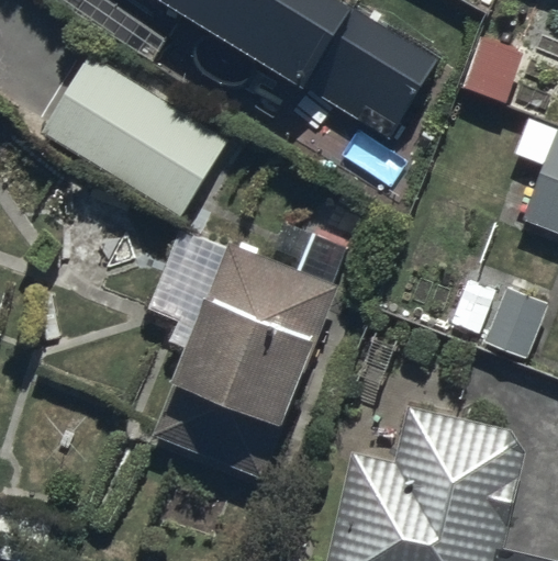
[(433,57),(338,0),(156,0),(384,138),(433,57)]
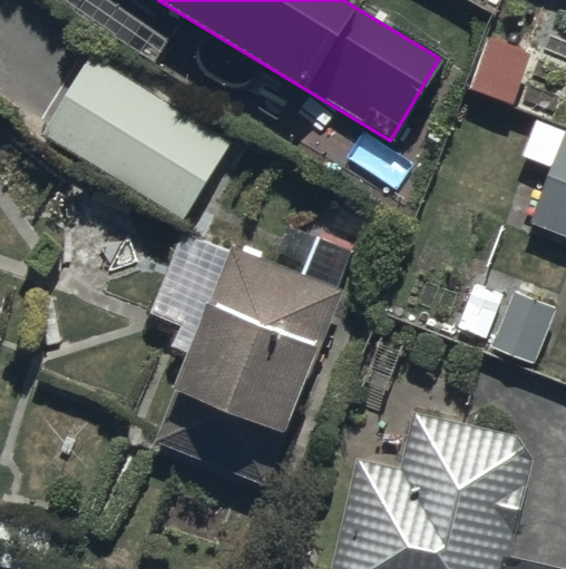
[(515,96),(532,48),(487,31),(470,79),(515,96)]
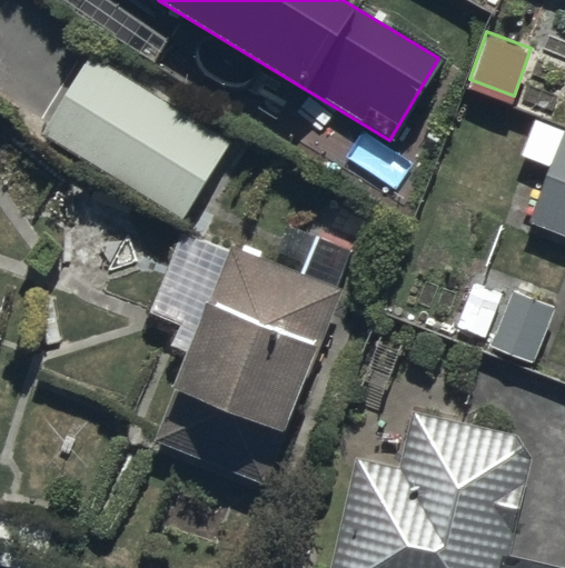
[(39,132),(182,221),(233,141),(89,52),(39,132)]
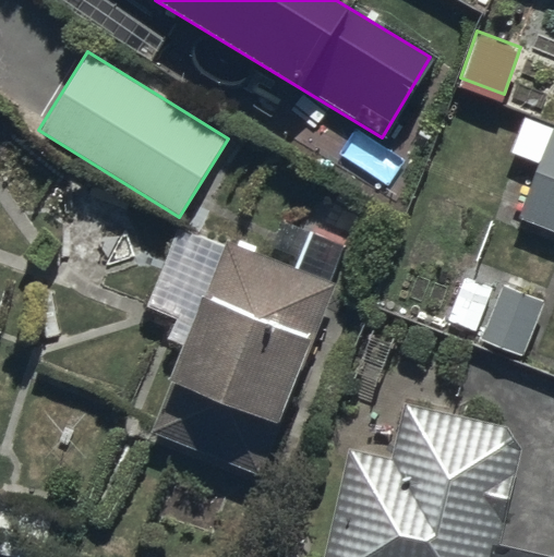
[(519,216),(553,230),(553,131),(519,216)]
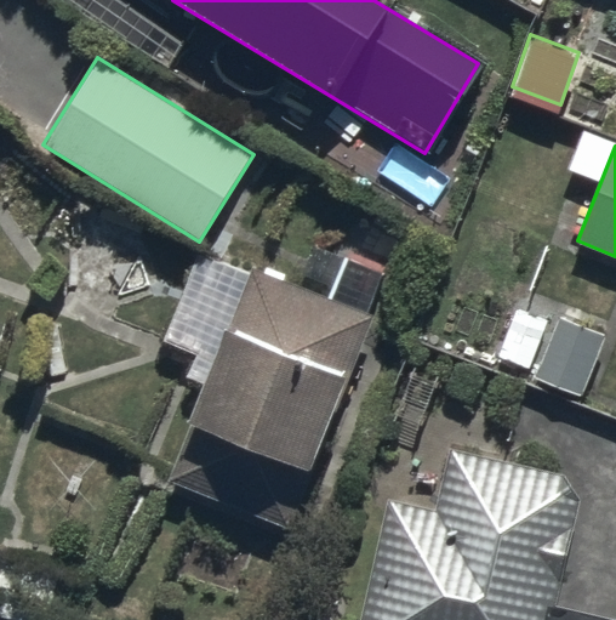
[(167,479),(292,529),(376,318),(250,268),(167,479)]
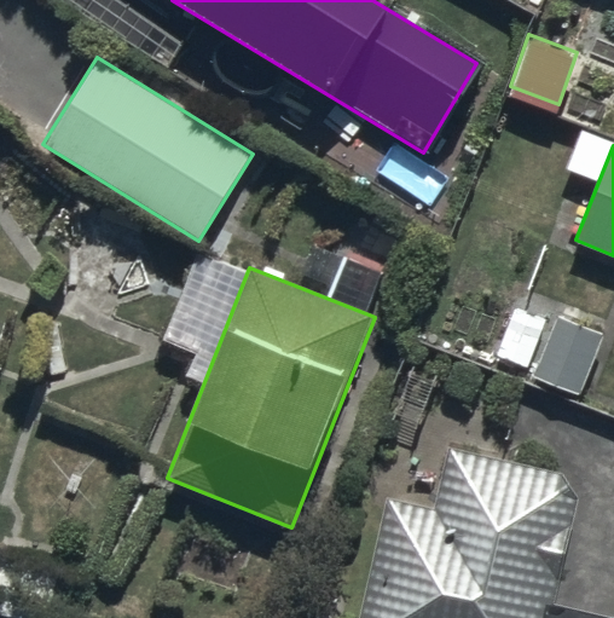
[(597,330),(552,312),(528,373),(574,391),(597,330)]
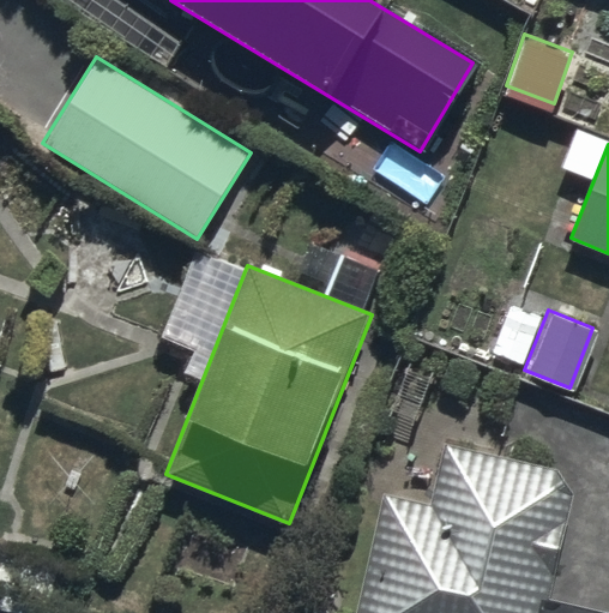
[(355,612),(608,612),(608,608),(552,596),(577,487),(564,468),(446,442),(432,505),(383,494),(355,612)]
